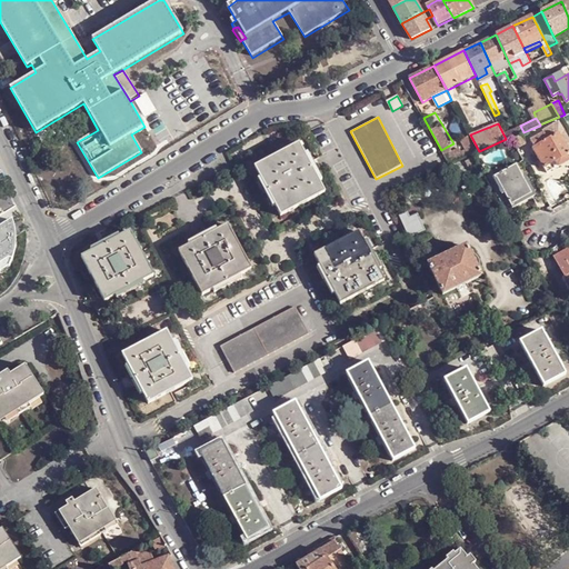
[(561,165),(568,159),(568,158),(567,155),(568,153),(568,138),(568,139),(559,123),(543,131),(545,133),(530,141),(535,148),(533,148),(547,172),(561,165)]
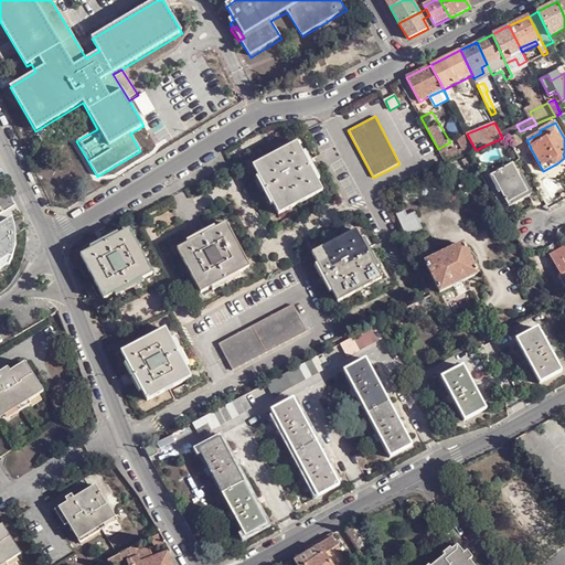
[(516,132),(507,137),(518,157),(528,151),(516,132)]
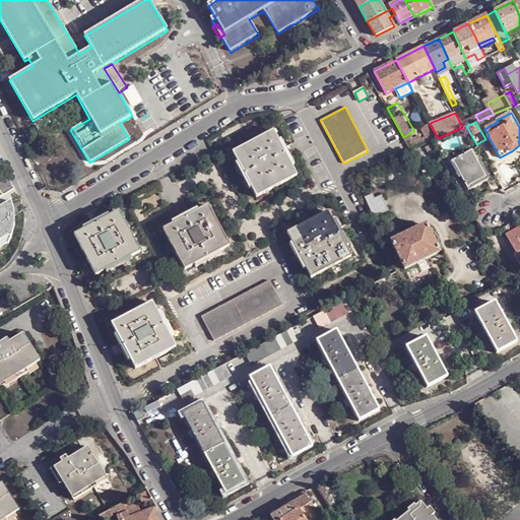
[(408,134),(403,137),(411,150),(433,140),(438,138),(430,123),(419,129),(425,137),(420,138),(418,135),(410,139),(408,134)]
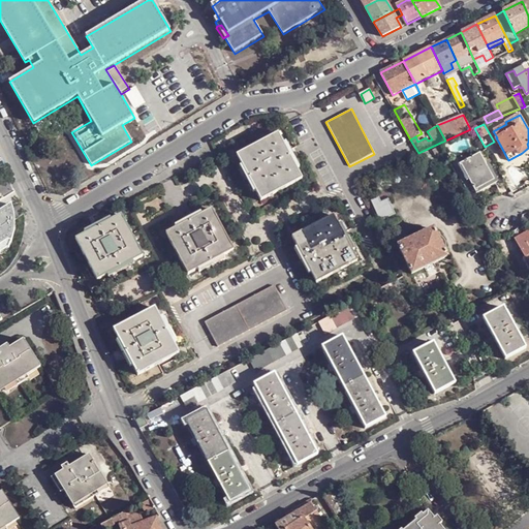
[(242,164),(255,190),(260,200),(303,179),(297,168),(293,160),(288,150),(283,143),(278,132),(237,154),(242,164)]
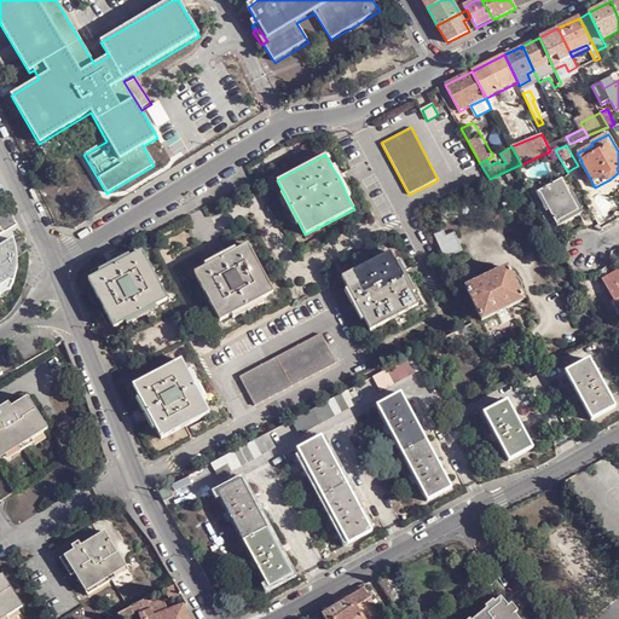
[(507,175),(510,181),(519,177),(515,171),(507,175)]
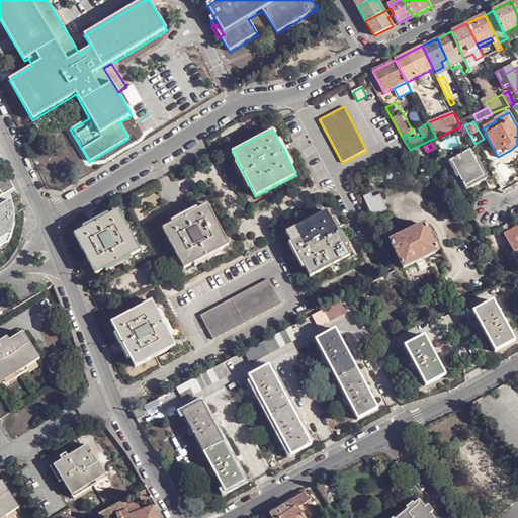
[(287,157),(289,156),(291,156),(285,146),(284,147),(282,147),(287,157)]
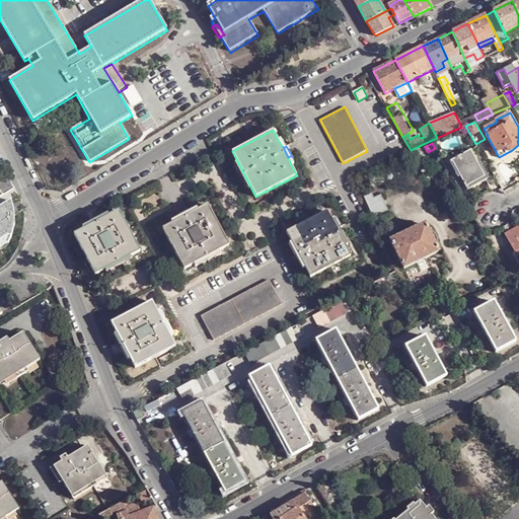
[(466,188),(486,176),(470,151),(452,161),(466,188)]
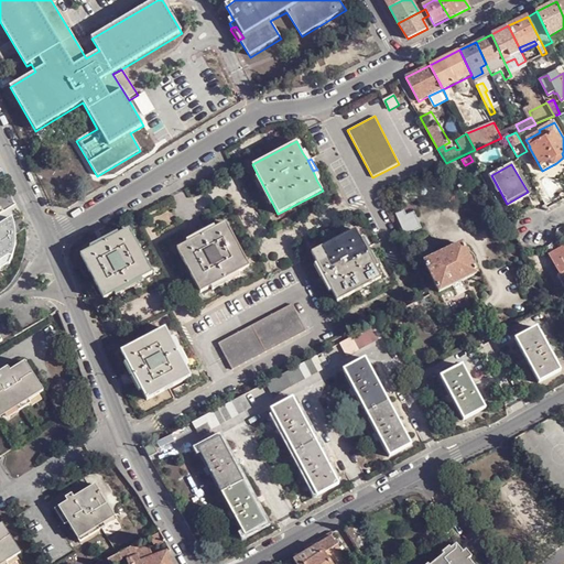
[(270,204),(272,203),(258,175),(256,176),(270,204)]
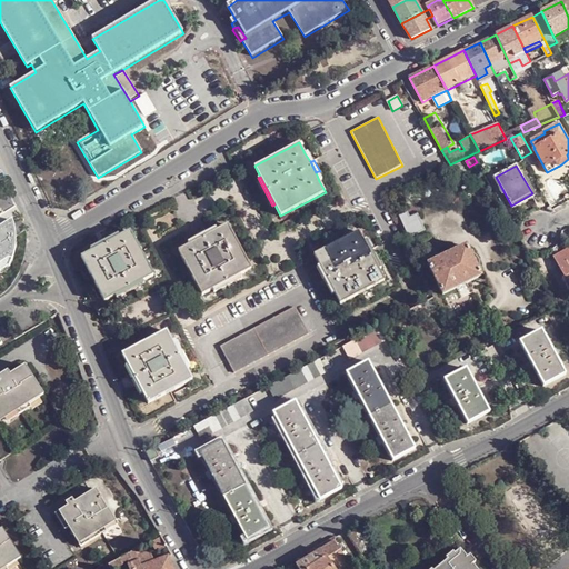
[(407,213),(398,218),(408,239),(425,231),(418,215),(409,219),(407,213)]
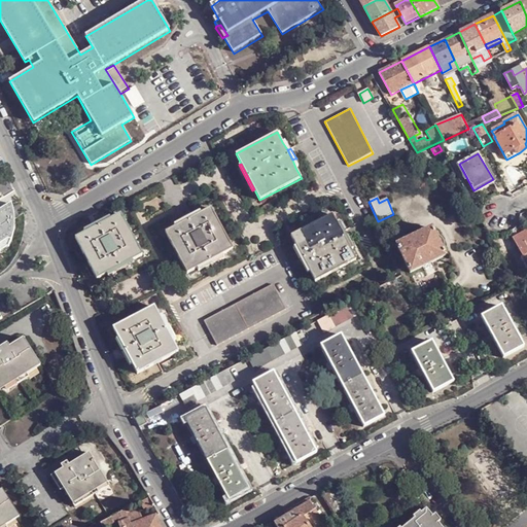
[(0,253),(9,248),(15,236),(16,217),(14,204),(0,212),(0,253)]
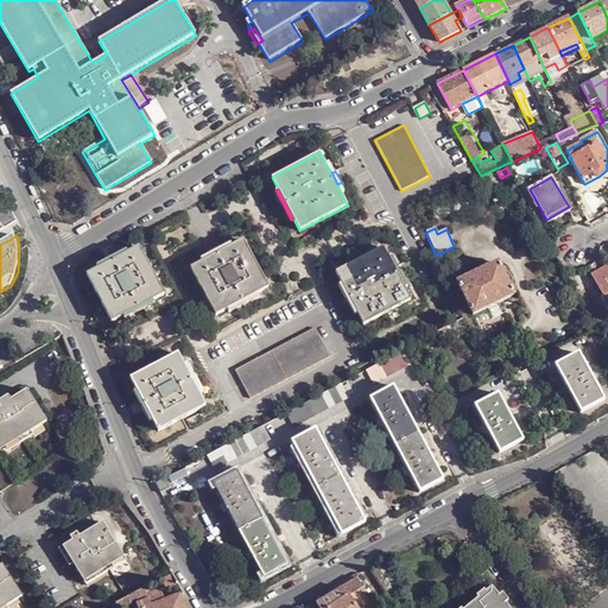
[(242,302),(258,293),(270,287),(244,240),(232,246),(223,252),(213,257),(203,263),(191,268),(217,316),(228,310),(242,302)]
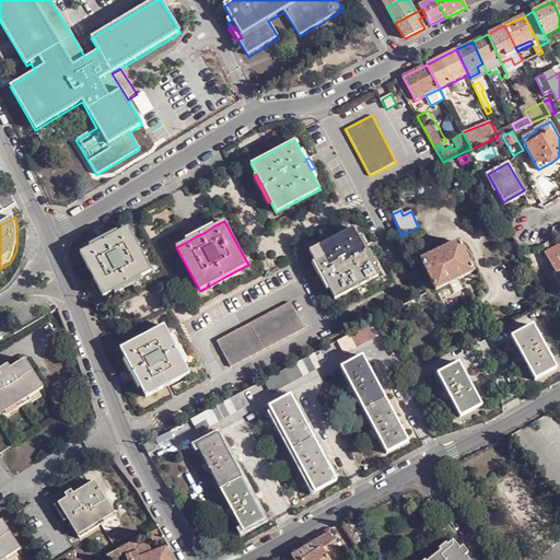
[(104,298),(115,291),(128,284),(142,277),(152,271),(129,228),(118,233),(111,238),(101,243),(92,248),(81,254),(104,298)]
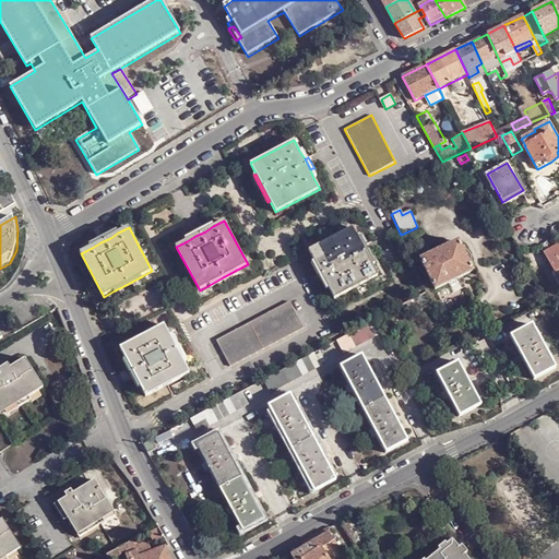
[(363,247),(357,238),(352,228),(308,251),(313,261),(314,261),(329,288),(334,299),(378,276),(372,265),(368,257),(363,247)]
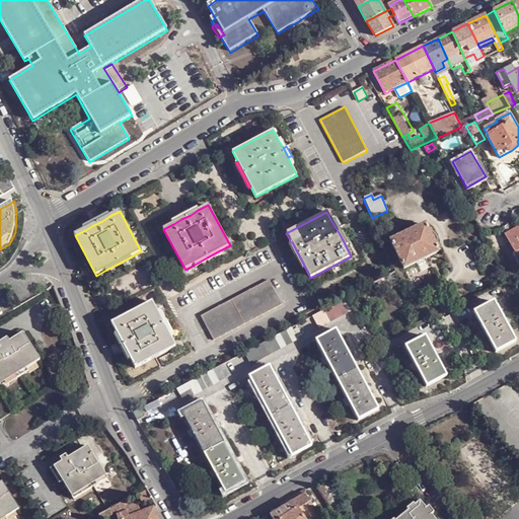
[(503,230),(517,253),(515,254),(518,263),(518,227),(518,228),(513,219),(509,226),(503,230)]
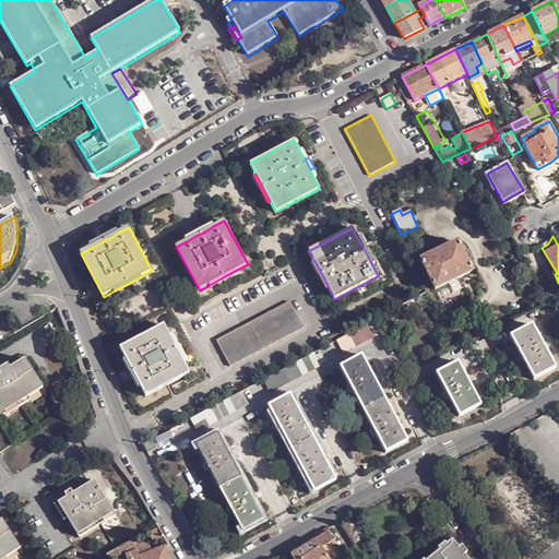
[(460,278),(473,272),(471,266),(475,264),(473,260),(473,259),(471,253),(467,249),(465,245),(461,247),(458,242),(447,248),(433,254),(421,260),(421,261),(428,274),(435,288),(436,290),(449,284),(460,278)]
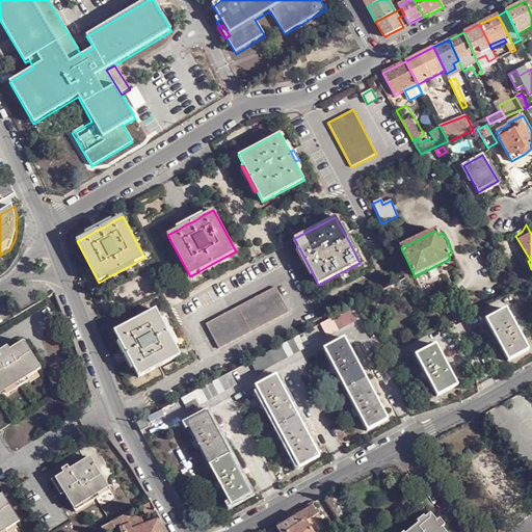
[(347,234),(345,235),(350,244),(352,243),(353,243),(348,233),(347,234)]
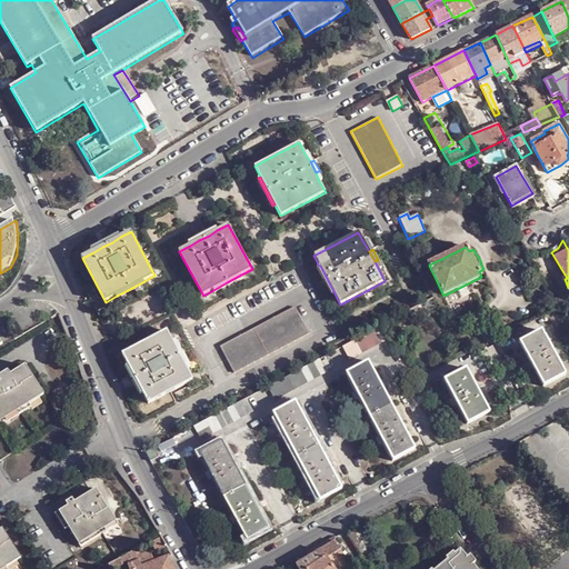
[(320,266),(319,266),(317,268),(325,281),(332,296),(335,293),(320,266)]
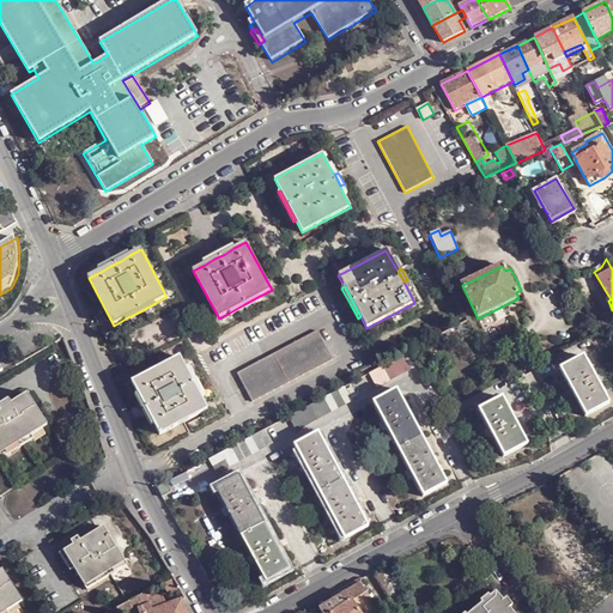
[(469,301),(462,286),(454,290),(460,304),(469,301)]
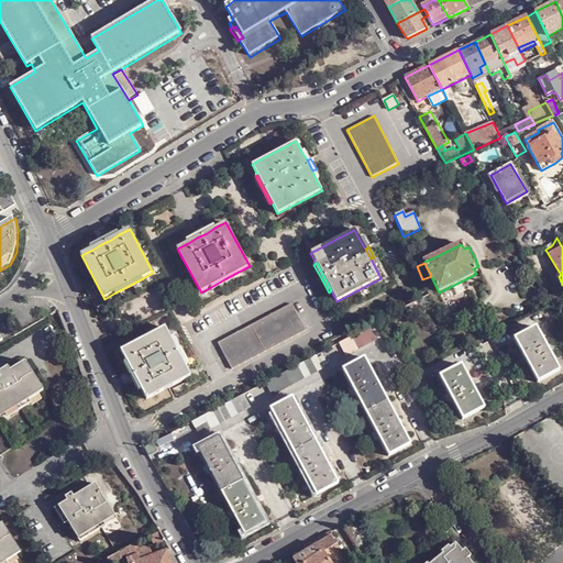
[(240,274),(239,272),(224,279),(225,282),(240,274)]
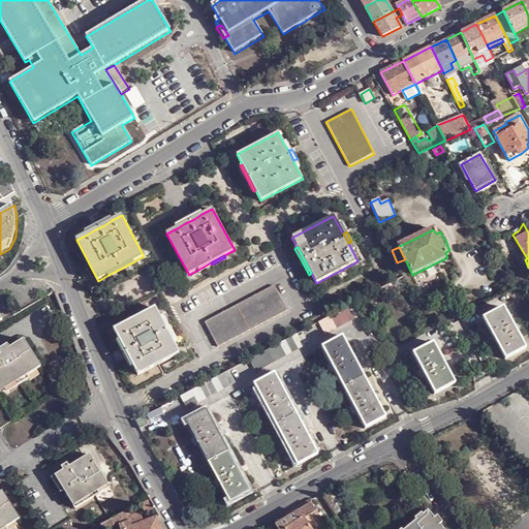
[(397,262),(404,276),(411,273),(405,259),(397,262)]
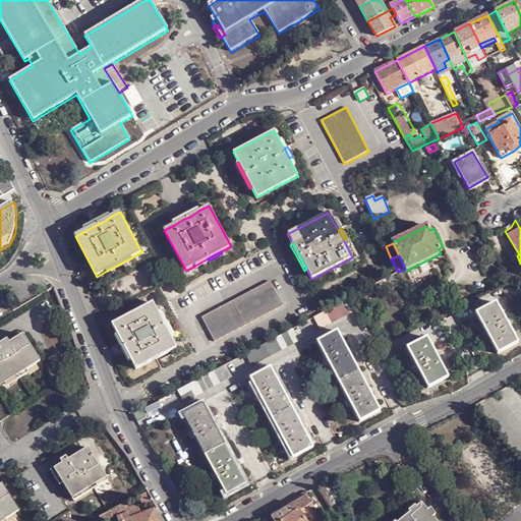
[(119,265),(120,267),(133,259),(132,257),(119,265)]
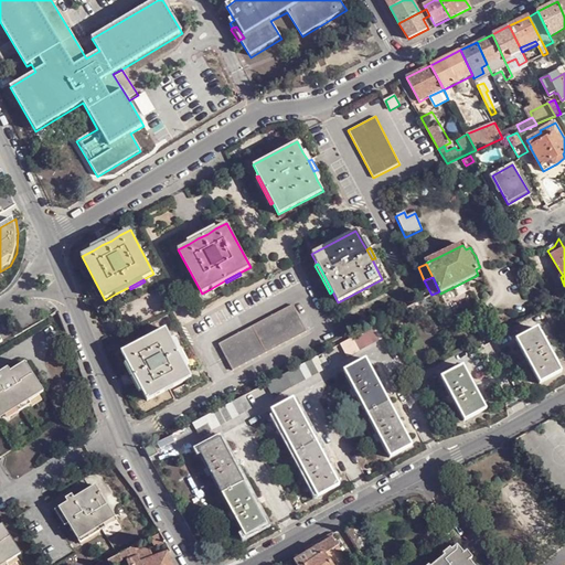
[(226,283),(225,280),(212,288),(213,290),(226,283)]
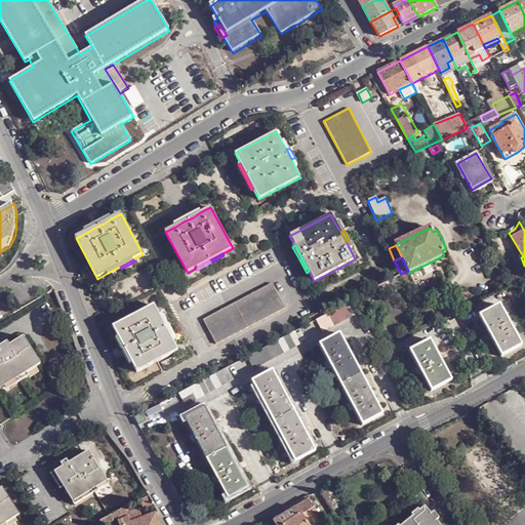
[(434,266),(432,261),(421,267),(423,271),(434,266)]
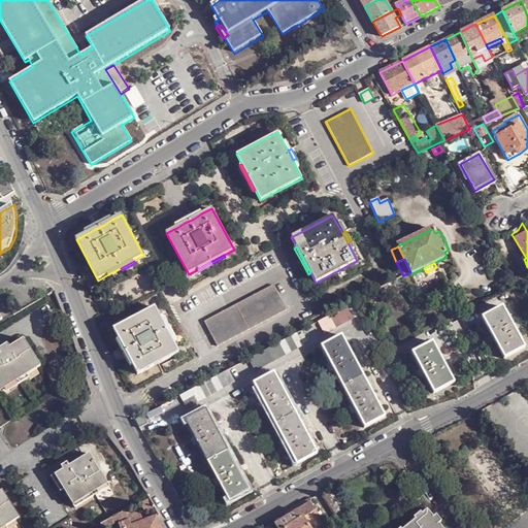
[(109,277),(122,270),(121,268),(108,274),(109,277)]
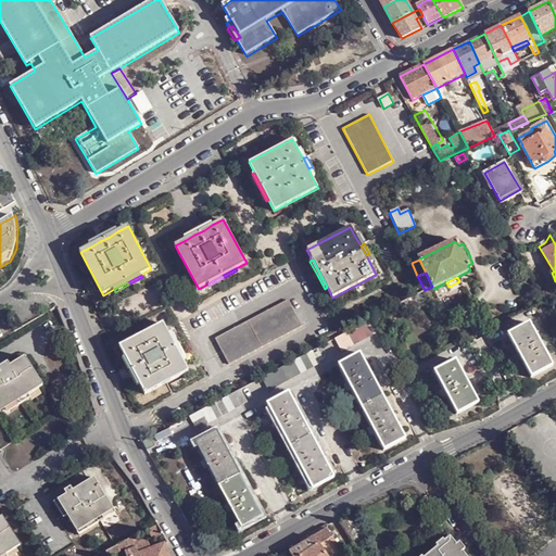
[(405,312),(428,299),(429,299),(425,291),(401,304),(405,312)]
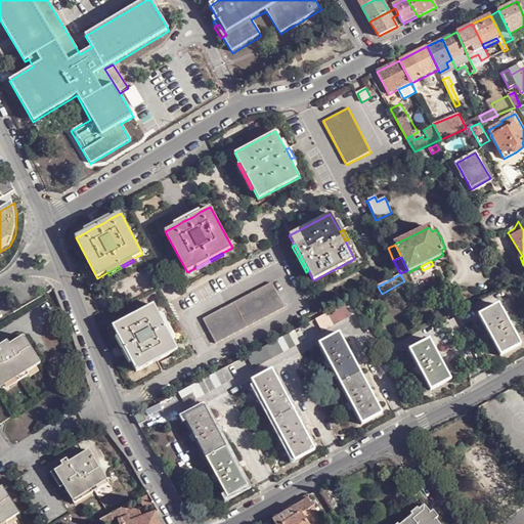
[(204,319),(217,344),(285,308),(271,284),(204,319)]
